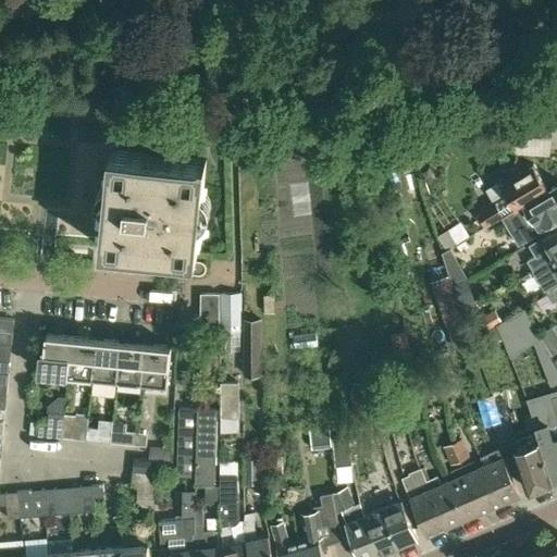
[(0,229),(42,233),(45,212),(50,212),(52,213),(58,213),(54,235),(101,239),(103,214),(109,214),(112,183),(107,182),(110,150),(115,150),(119,119),(0,107),(0,229)]
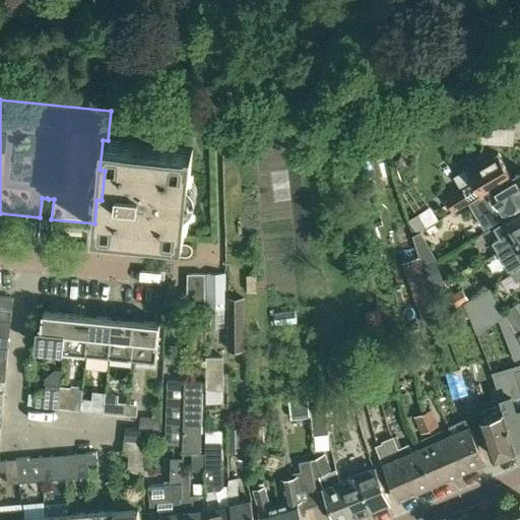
[(93,230),(140,234),(184,239),(187,208),(190,207),(193,205),(195,202),(197,199),(197,195),(198,195),(198,194),(198,190),(197,187),(195,184),(193,181),(190,179),(193,149),(108,140),(103,140),(100,170),(96,172),(93,174),(91,176),(90,179),(89,183),(88,183),(88,185),(89,185),(89,188),(90,192),(91,195),(93,198),(96,200),(94,223),(93,230)]
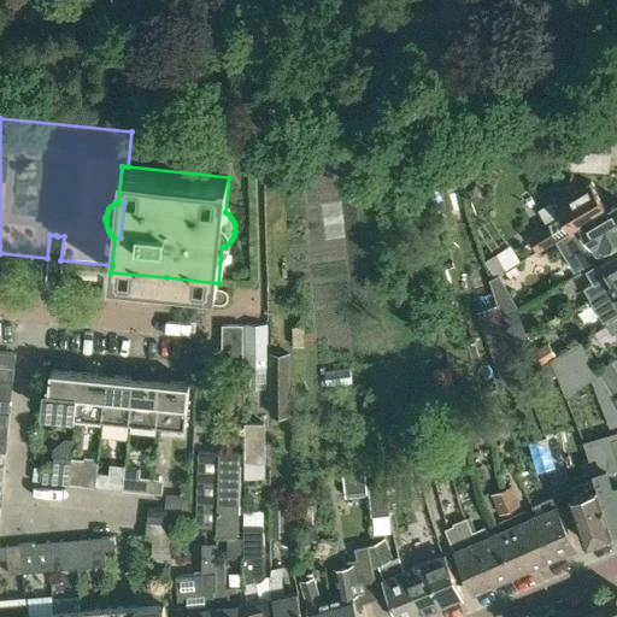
[(556,238),(581,223),(606,207),(591,180),(581,184),(576,176),(560,184),(565,193),(552,201),(557,209),(544,217),(547,223),(528,234),(536,250),(556,238)]
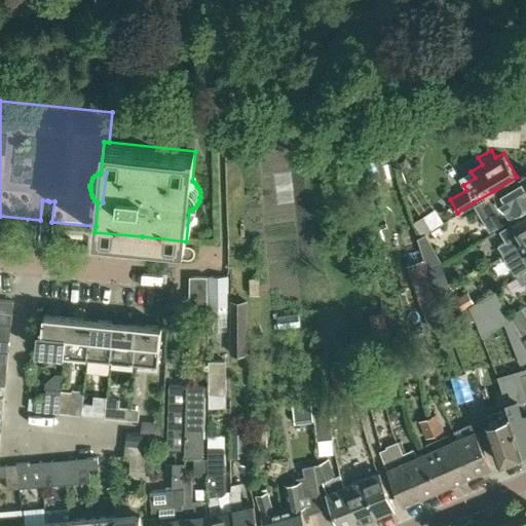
[(525,171),(517,177),(495,190),(503,205),(490,213),(497,224),(524,209),(522,205),(525,202),(525,171)]
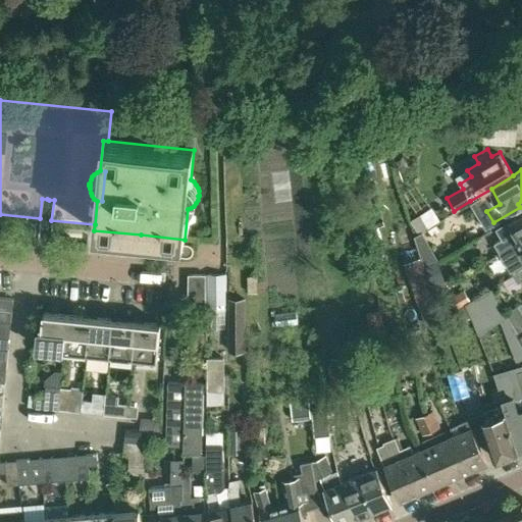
[(496,243),(501,252),(521,239),(521,211),(496,226),(503,239),(496,243)]
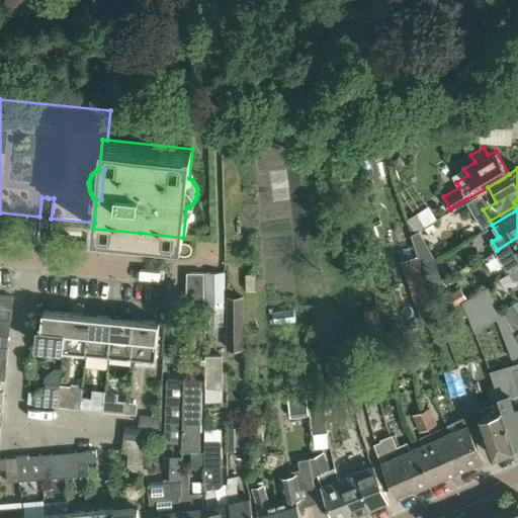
[(517,237),(497,250),(504,262),(517,254),(517,237)]
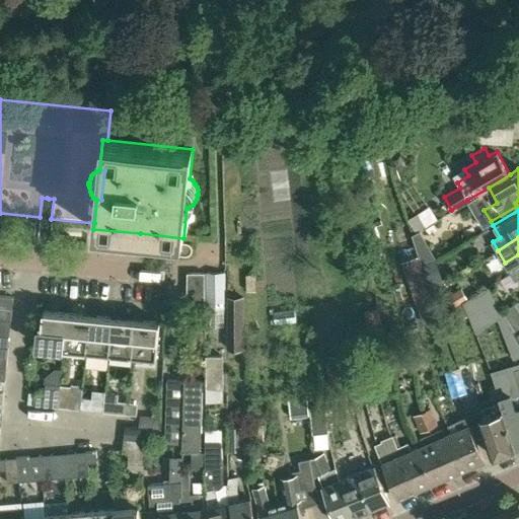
[(415,244),(418,255),(423,267),(434,260),(427,240),(415,244)]
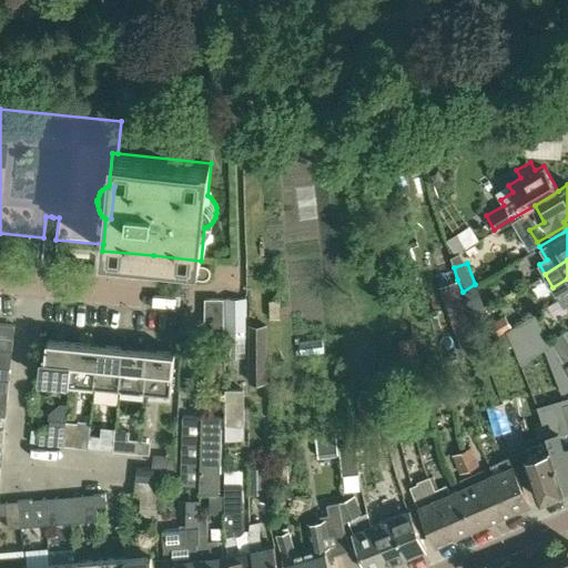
[(468,310),(463,292),(457,280),(438,286),(442,294),(457,340),(477,333),(468,310)]
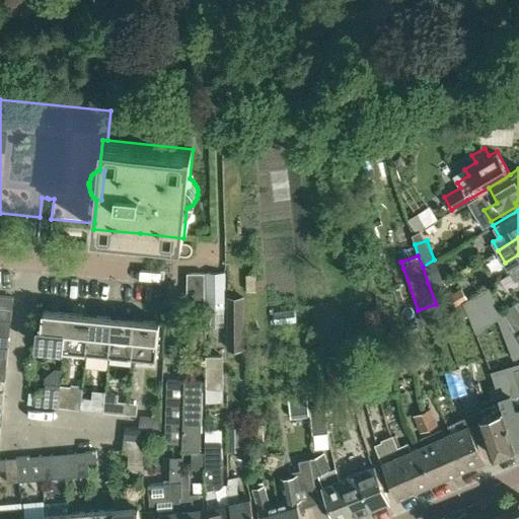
[(435,260),(434,260),(423,267),(428,283),(442,278),(435,260)]
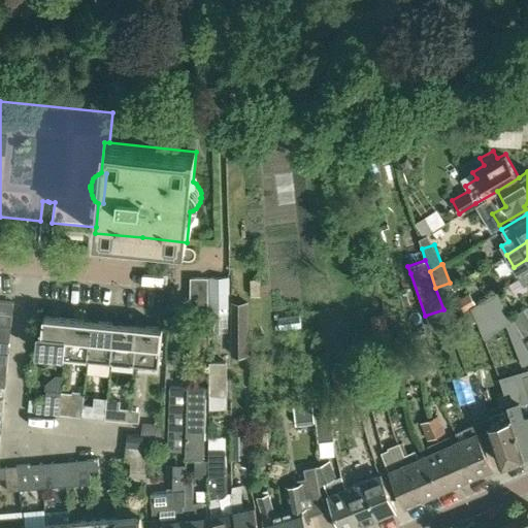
[(527,270),(512,281),(517,290),(527,283),(527,270)]
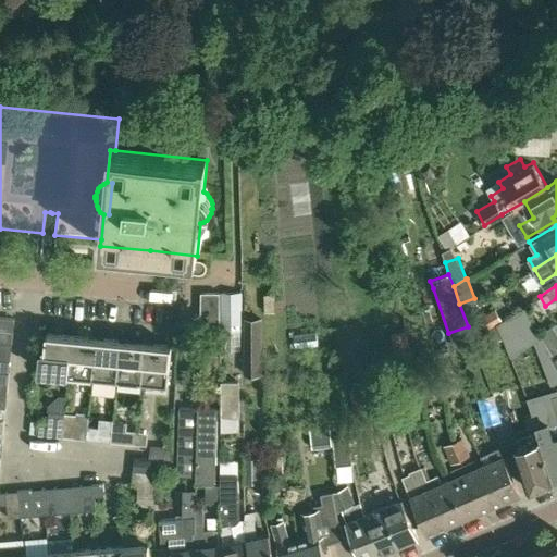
[(221,325),(221,293),(202,292),(201,324),(221,325)]
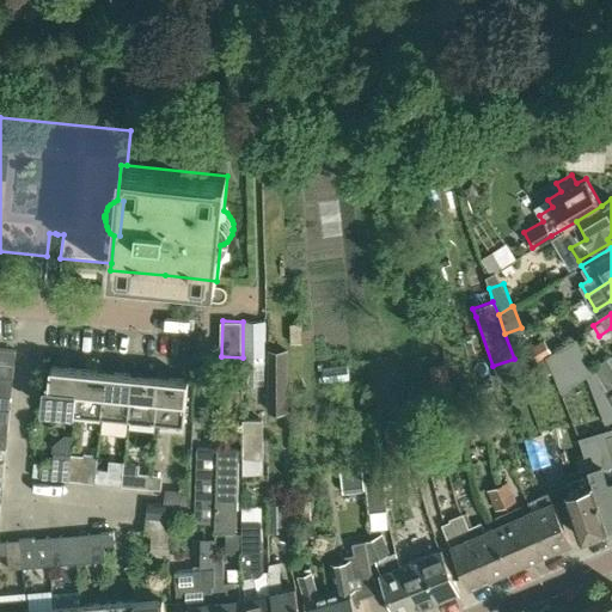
[(264,323),(243,322),(243,357),(244,384),(265,384),(265,349),(264,323)]
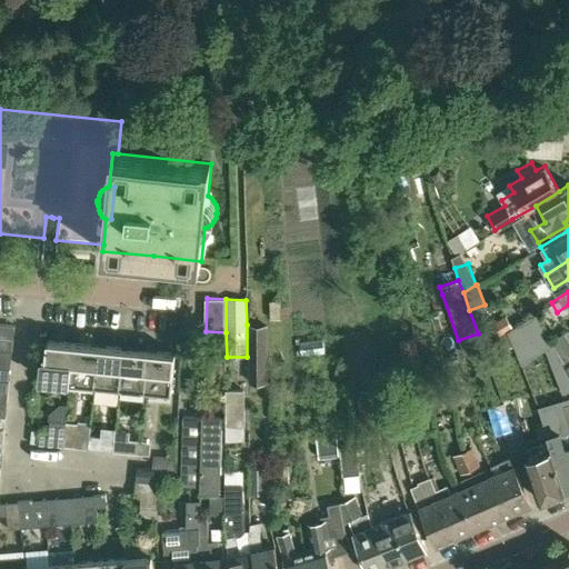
[(270,319),(281,318),(280,300),(269,300),(270,319)]
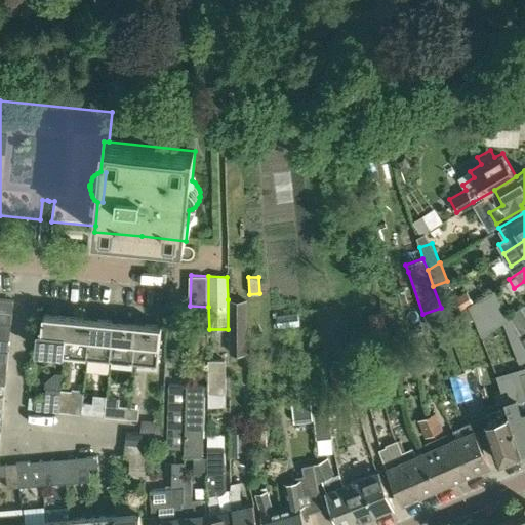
[(493,289),(469,305),(477,318),(501,303),(493,289)]
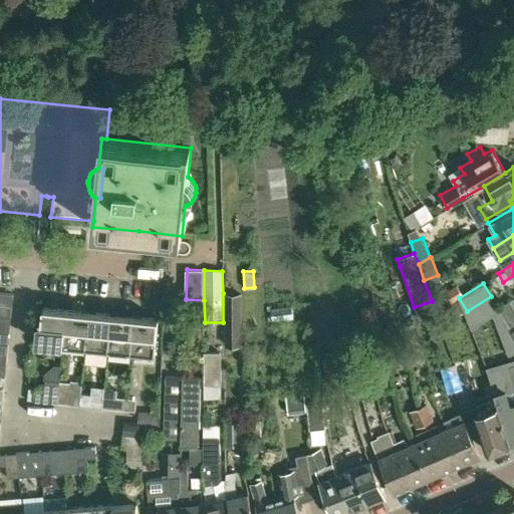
[(454,298),(447,287),(434,296),(440,306),(454,298)]
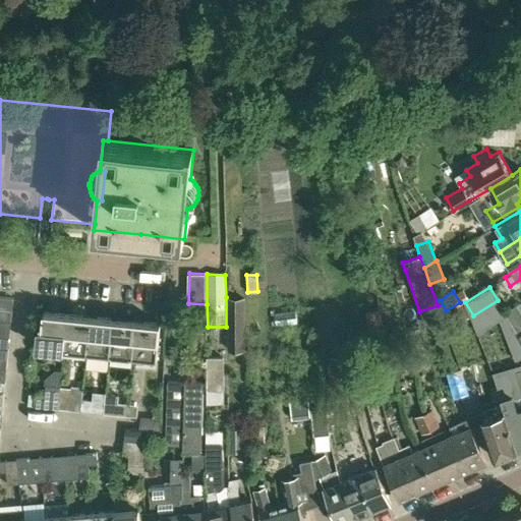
[(226,327),(227,350),(242,350),(241,297),(226,297),(226,327)]
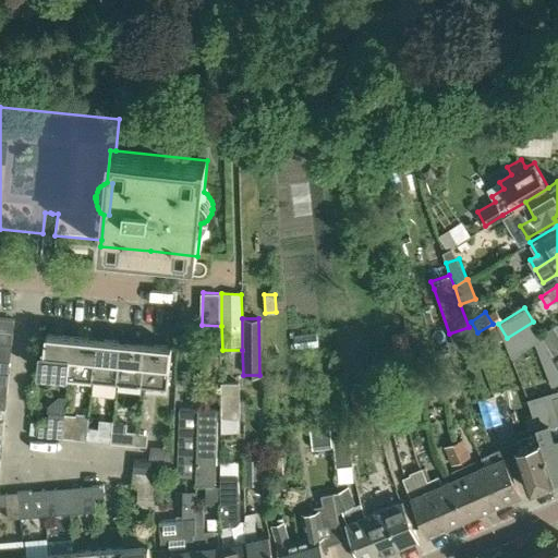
[(0,358),(11,360),(14,322),(0,320),(0,358)]
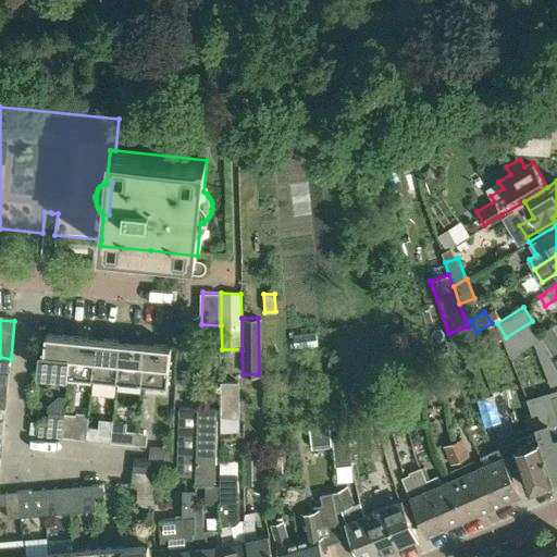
[(496,324),(485,331),(492,344),(503,337),(496,324)]
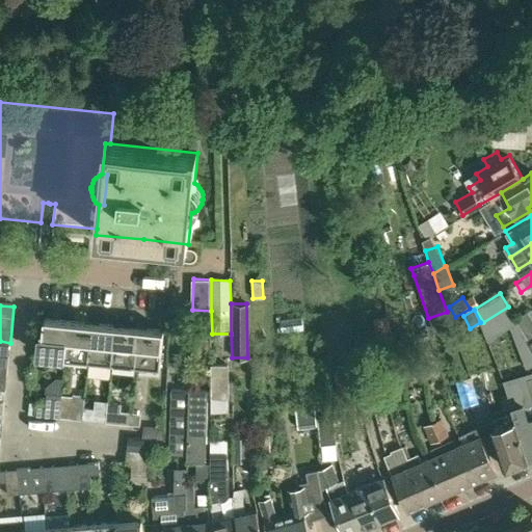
[(373,318),(377,342),(393,339),(388,316),(373,318)]
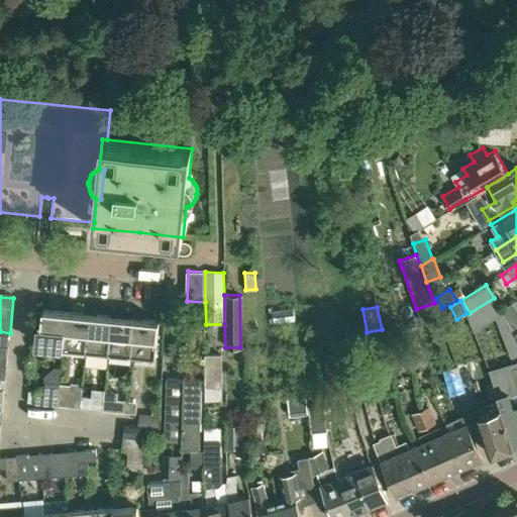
[(40,344),(63,346),(66,311),(43,308),(40,344)]
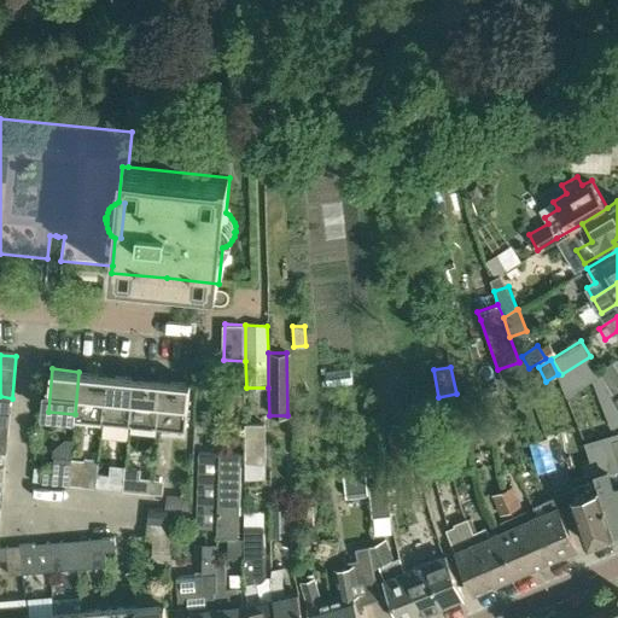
[(79,372),(75,414),(103,418),(106,374),(79,372)]
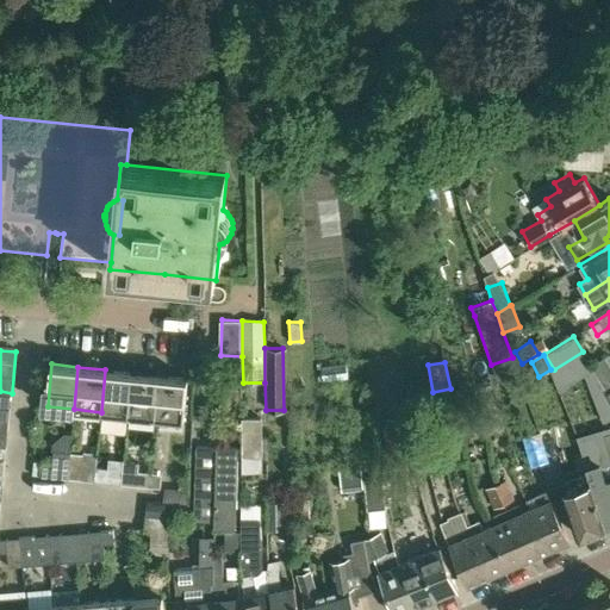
[(101,412),(129,415),(132,372),(105,369),(101,412)]
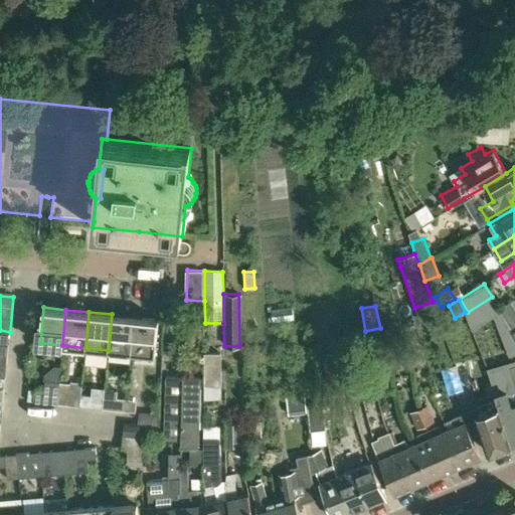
[(109,350),(131,352),(134,316),(112,314),(109,350)]
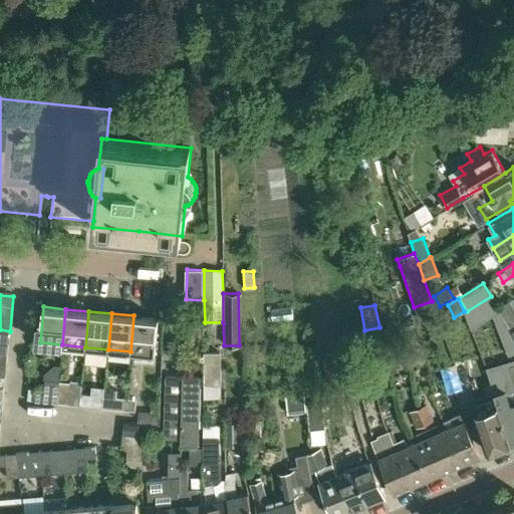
[(158,318),(134,315),(131,351),(154,353),(158,318)]
